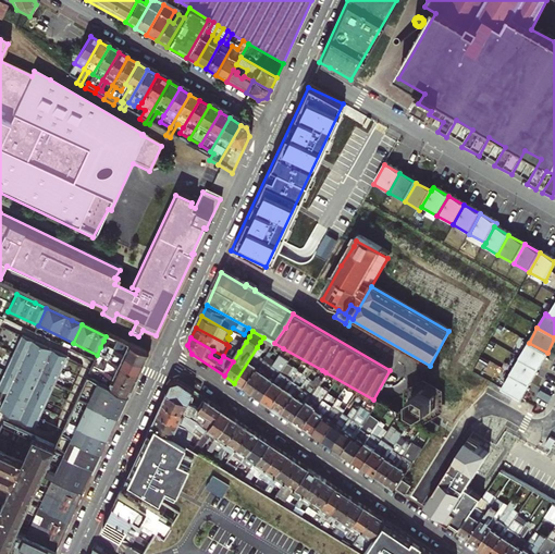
[(273,343),(263,337),(260,342),(270,348),(273,343)]
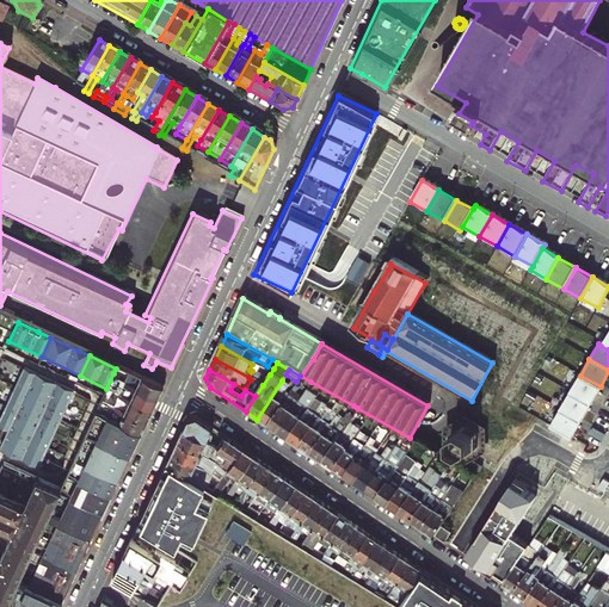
[(47,404),(55,386),(23,371),(13,390),(47,404)]
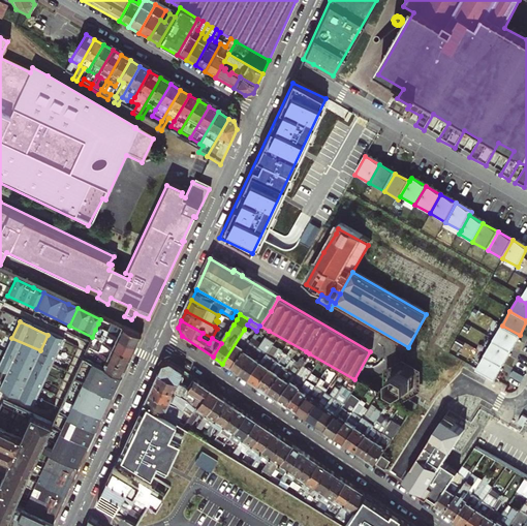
[(140,338),(111,325),(109,328),(98,323),(95,330),(134,348),(140,338)]
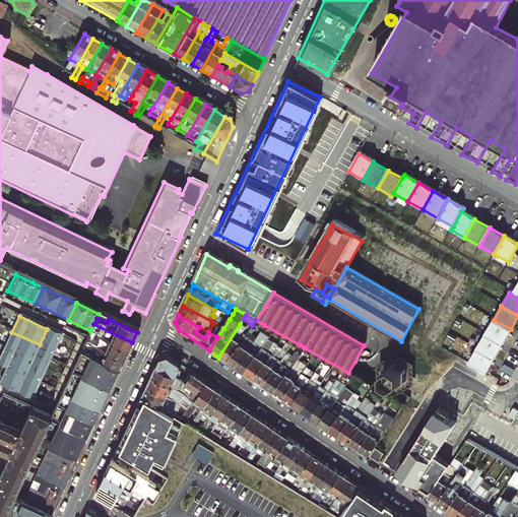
[(260,332),(264,325),(256,320),(255,320),(252,325),(251,326),(260,332)]
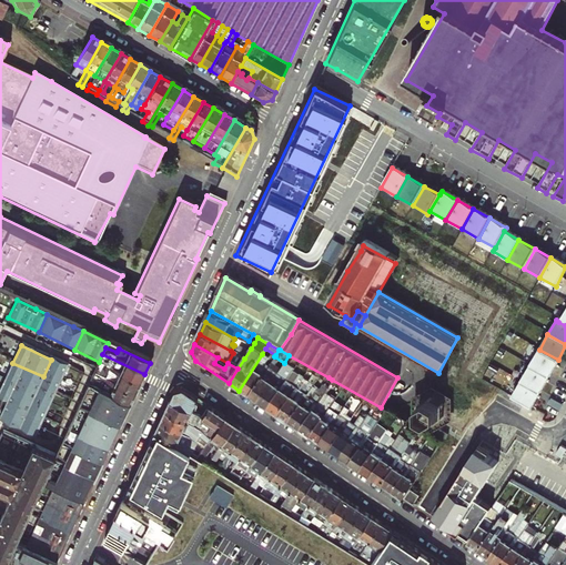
[(558,360),(539,350),(529,366),(548,377),(558,360)]
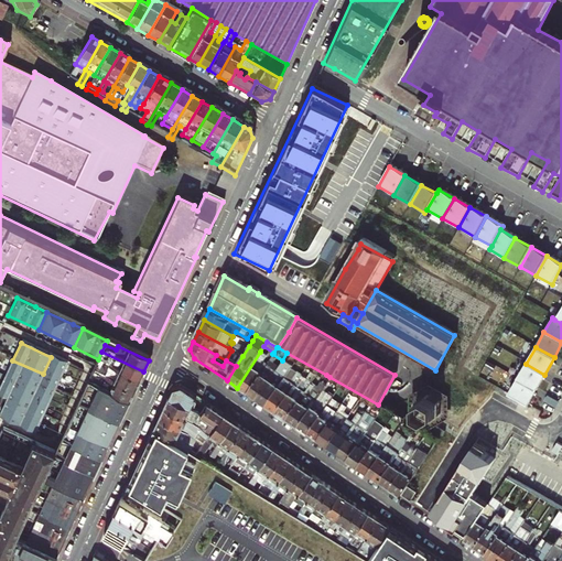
[(143,371),(101,352),(98,359),(97,363),(100,365),(103,360),(109,364),(108,368),(138,381),(143,371)]
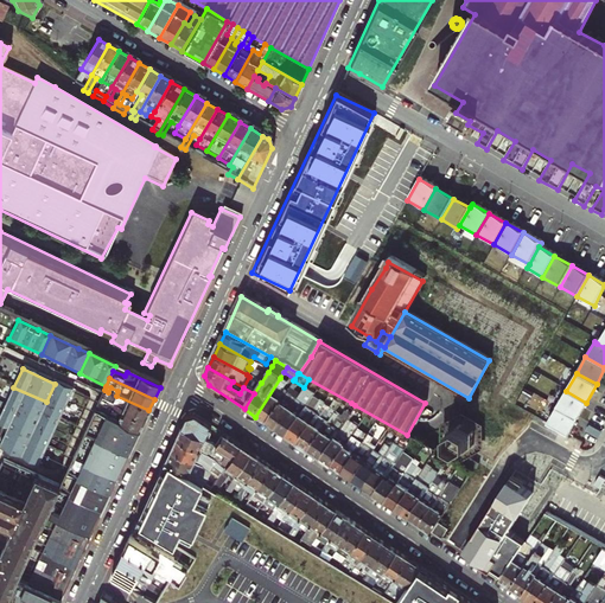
[(255,417),(266,424),(286,393),(280,390),(286,382),(280,378),(255,417)]
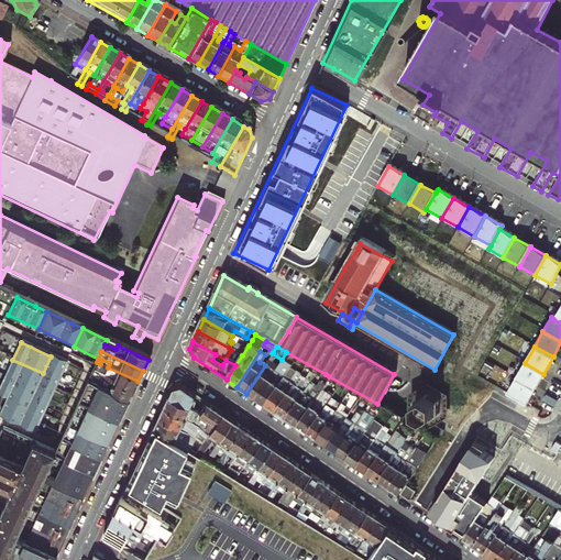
[(54,391),(66,363),(51,357),(43,373),(39,383),(54,391)]
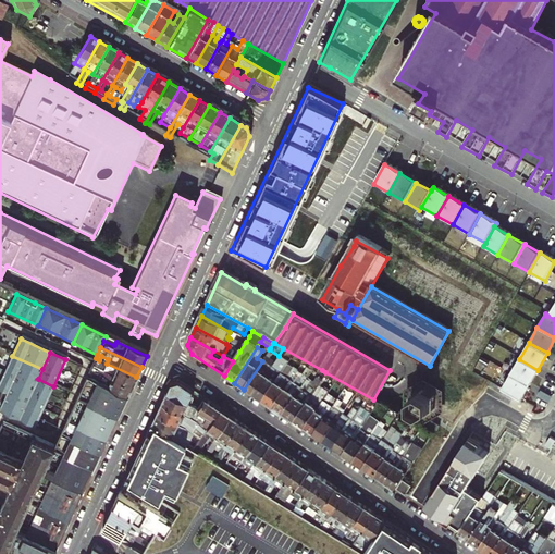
[(38,379),(42,369),(12,356),(4,373),(34,388),(38,379)]
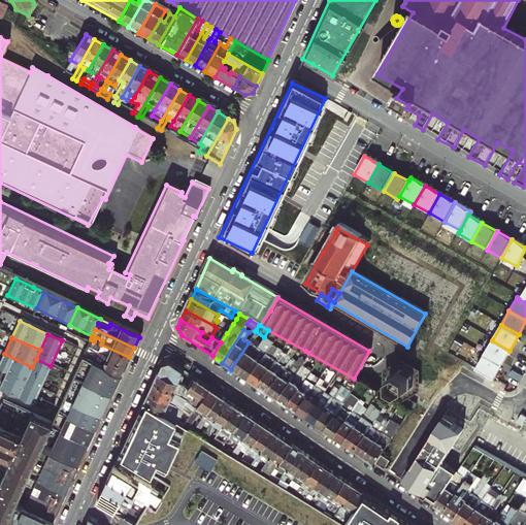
[(262,340),(257,348),(240,374),(249,381),(265,356),(266,354),(262,351),(265,346),(267,343),(262,340)]
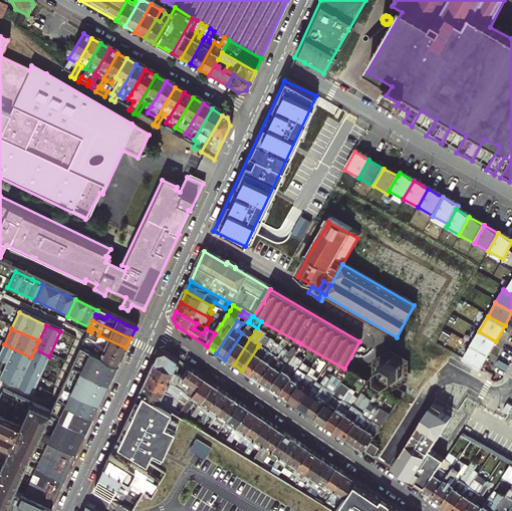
[(496,341),(479,331),(471,346),(488,355),(496,341)]
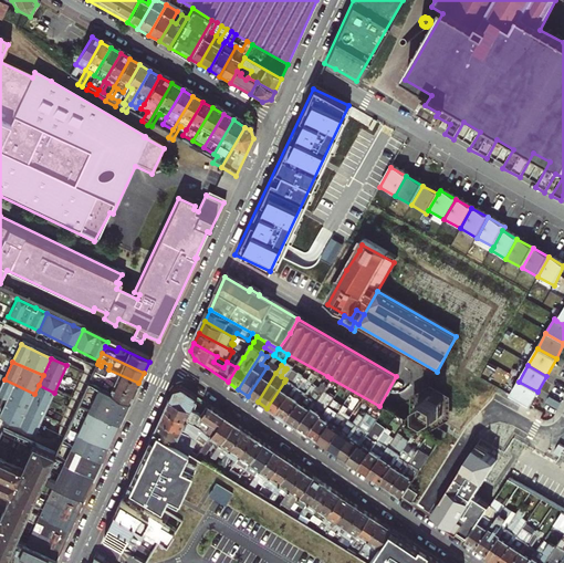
[(258,402),(275,373),(267,367),(248,396),(258,402)]
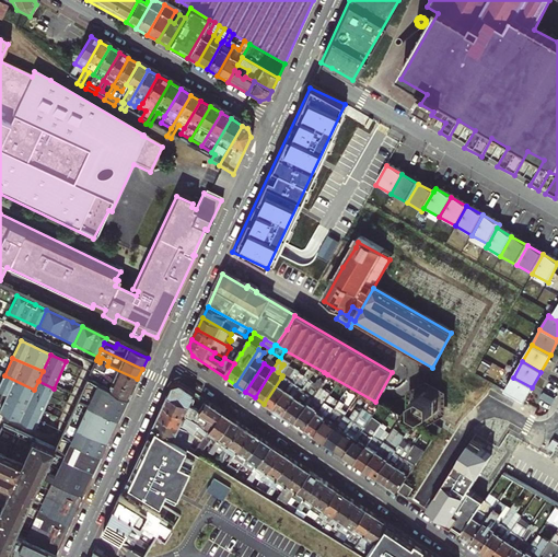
[(137,379),(107,366),(105,369),(94,364),(91,371),(132,391),(137,379)]
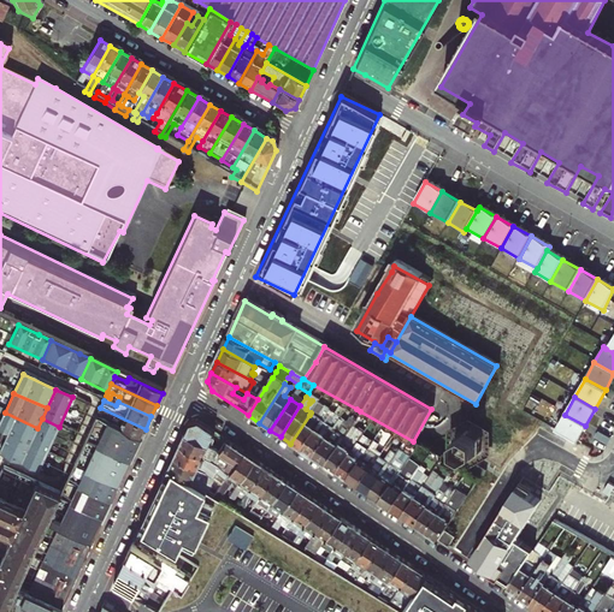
[(314,405),(311,413),(310,415),(314,417),(322,408),(316,404),(314,405)]
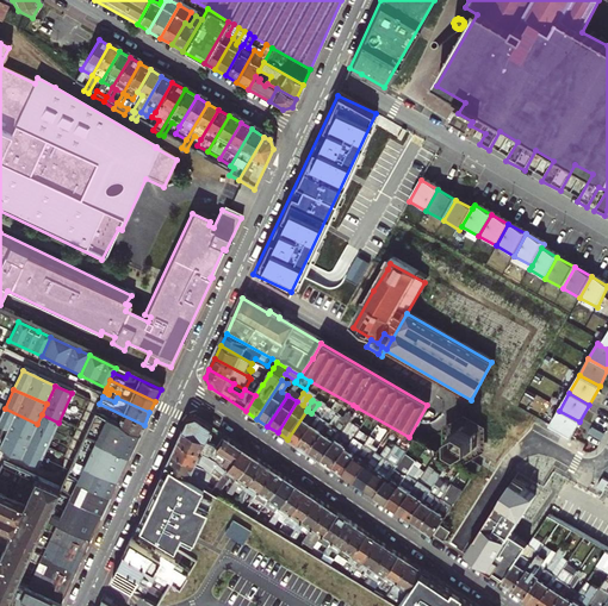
[(99,404),(94,416),(138,436),(144,425),(99,404)]
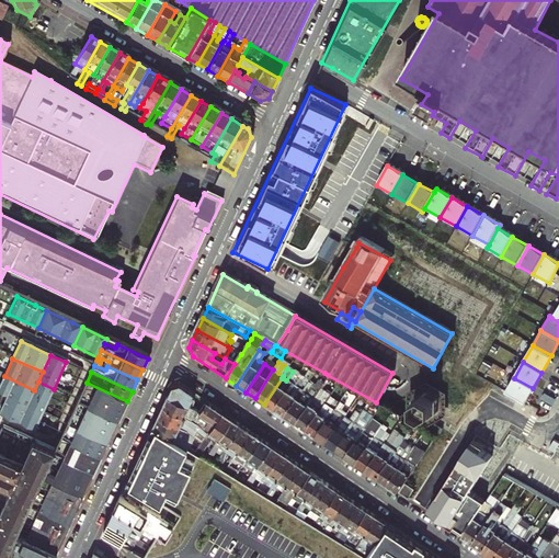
[(275,411),(292,384),(297,375),(293,372),(286,380),(282,378),(264,405),(275,411)]
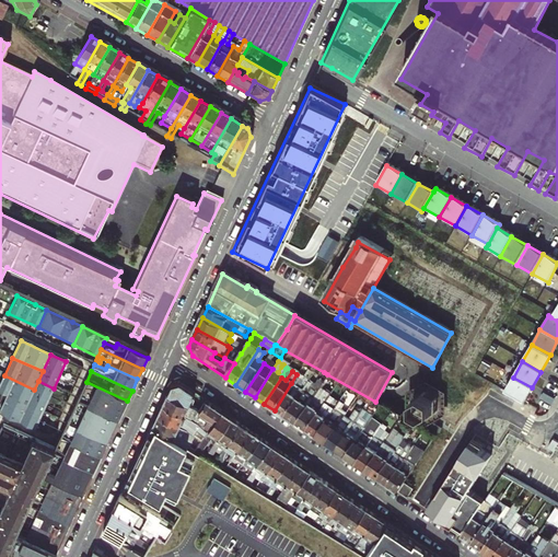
[(297,374),(291,383),(297,386),(302,378),(297,374)]
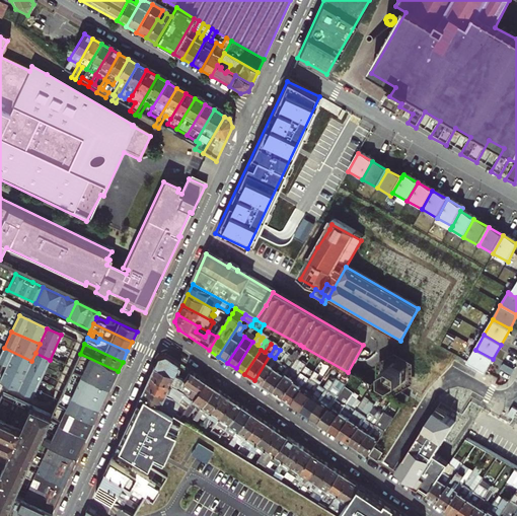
[(24,377),(31,361),(4,348),(0,356),(0,366),(5,369),(24,377)]
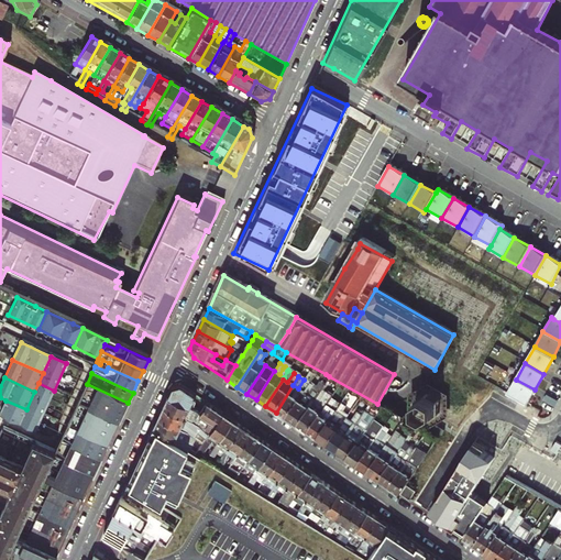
[(276,413),(286,420),(303,394),(309,383),(304,380),(298,388),(293,385),(276,413)]
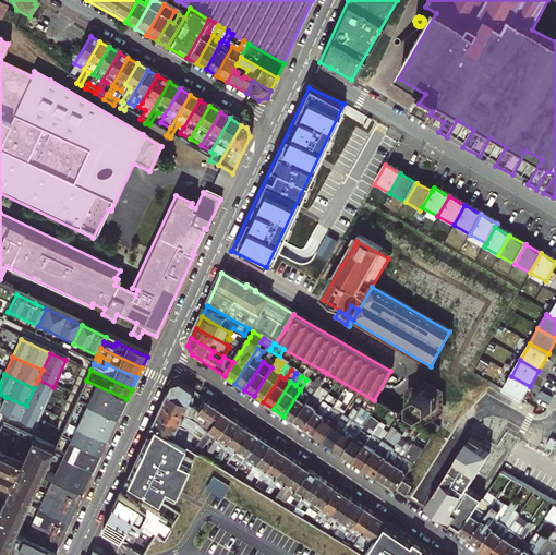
[(530,386),(511,376),(502,391),(520,402),(530,386)]
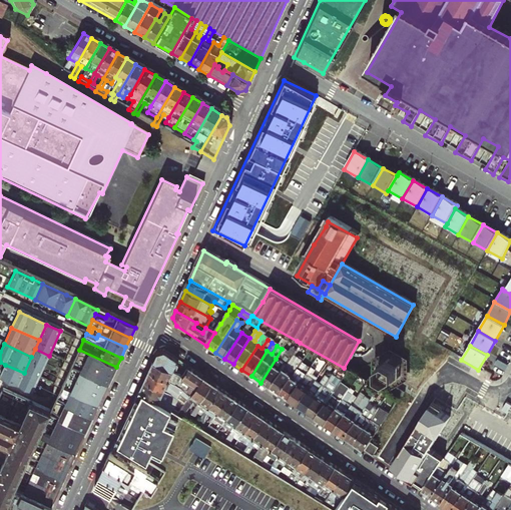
[(38,379),(49,356),(35,349),(31,357),(24,373),(38,379)]
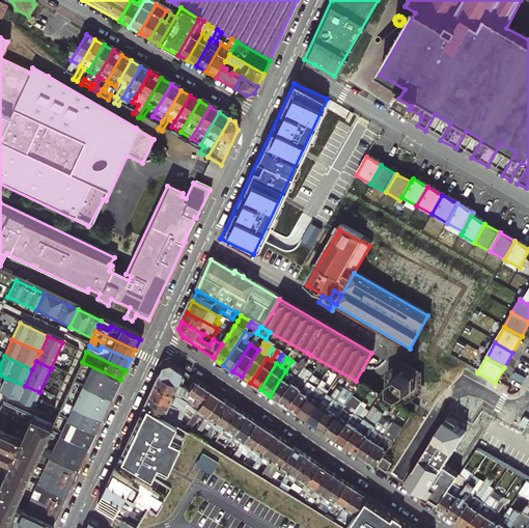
[(51,527),(84,457),(120,380),(82,362),(51,428),(40,452),(8,522),(5,527),(51,527)]
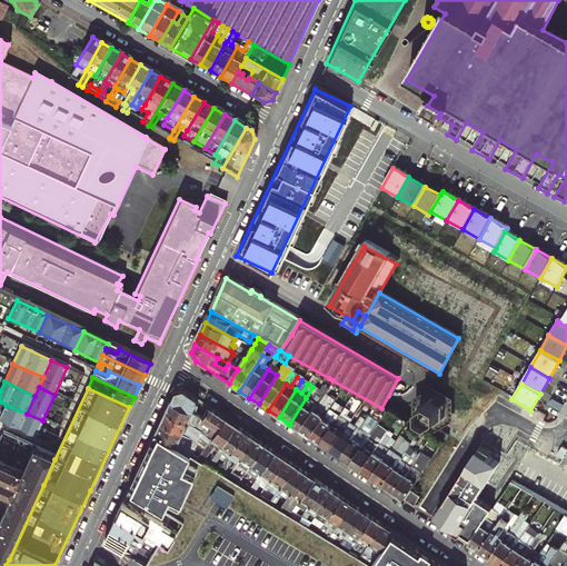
[(434,434),(453,423),(453,400),(434,389),(414,401),(415,424),(434,434)]
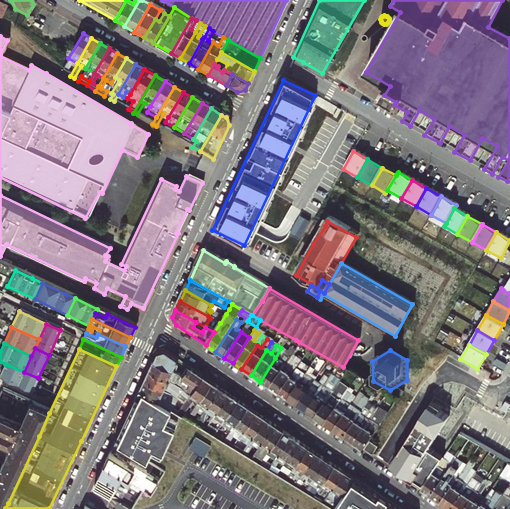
[(275,358),(260,382),(270,388),(286,364),(289,358),(291,355),(286,352),(280,361),(275,358)]
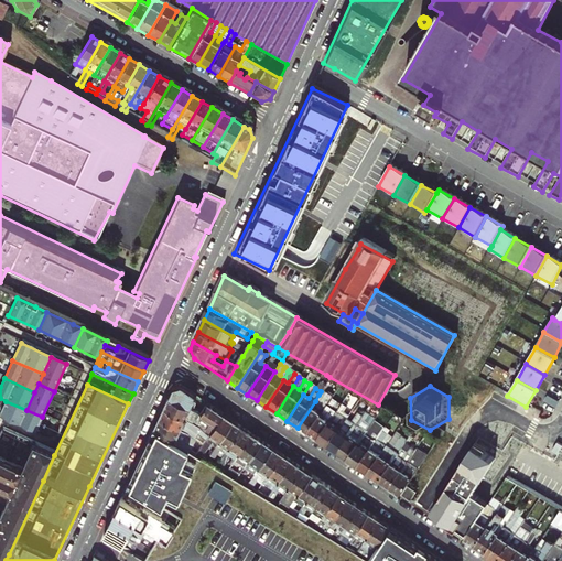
[(170,391),(166,399),(187,410),(191,403),(194,399),(177,389),(170,391)]
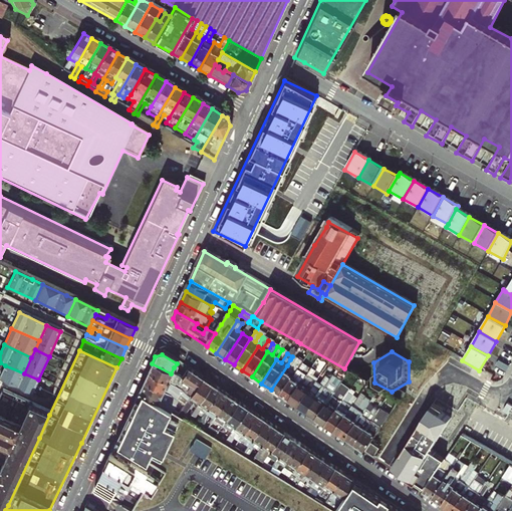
[(271,390),(280,396),(296,370),(300,363),(302,361),(298,359),(296,362),(292,369),(287,365),(271,390)]
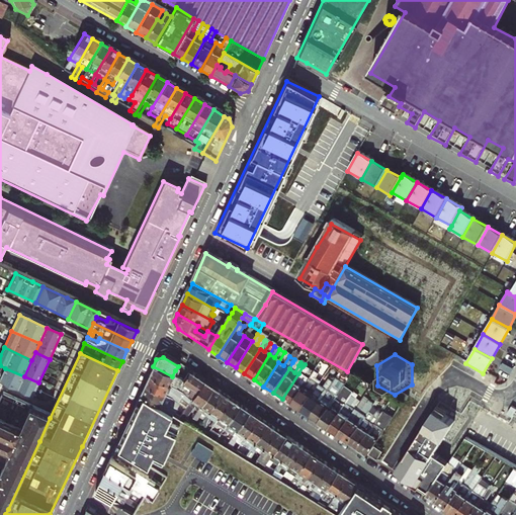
[(292,362),(289,368),(294,372),(298,365),(292,362)]
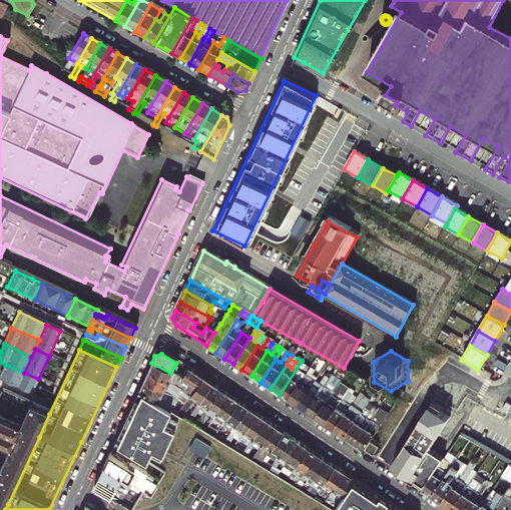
[(170,373),(151,363),(146,374),(163,384),(170,373)]
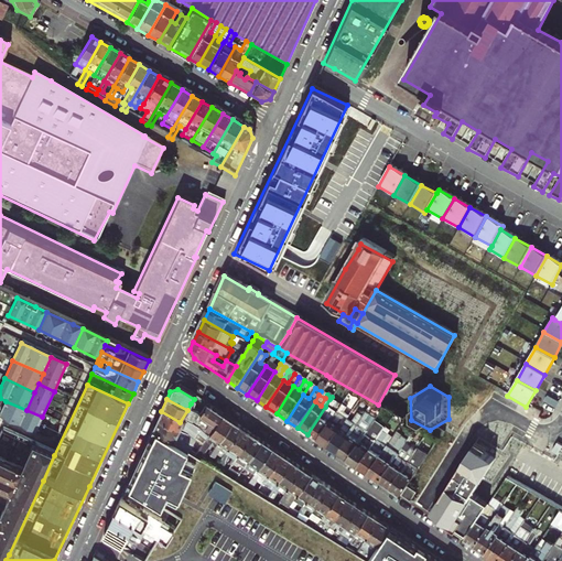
[(330,399),(325,407),(332,410),(336,402),(330,399)]
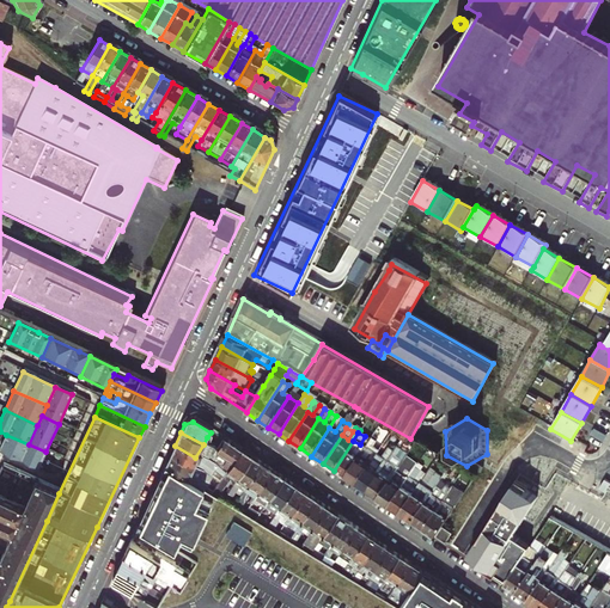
[(0,454),(36,472),(46,452),(29,444),(6,435),(0,448),(0,454)]
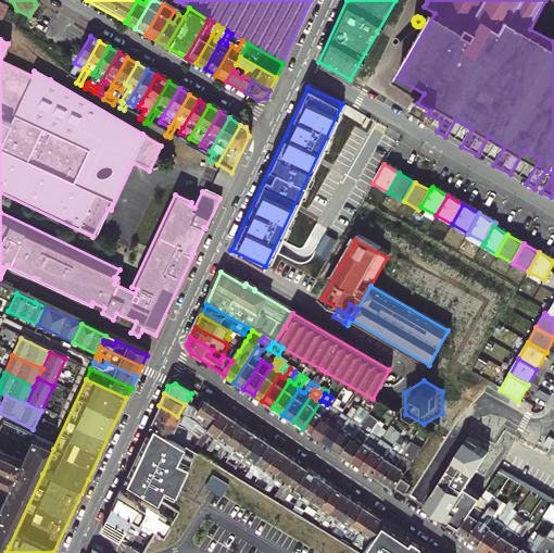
[(320,401),(303,428),(313,436),(332,404),(336,399),(331,397),(327,404),(320,401)]
